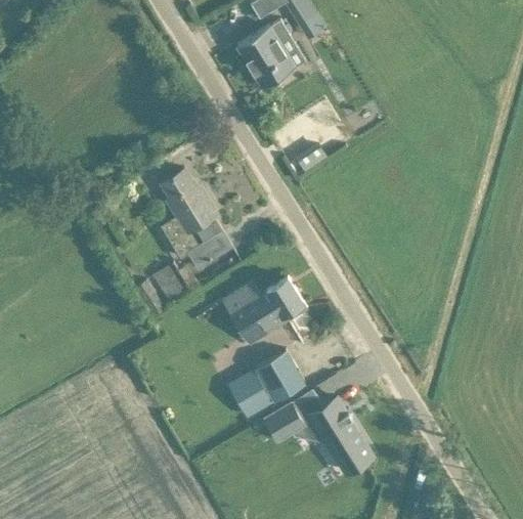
[(257,0),(250,5),(259,19),(291,0),(257,0)]
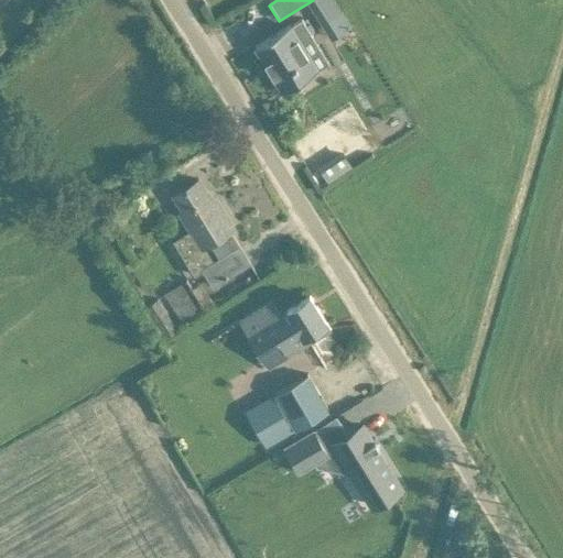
[(317,75),(300,47),(312,40),(301,23),(290,30),(289,29),(255,51),(273,81),(270,84),(278,96),(281,94),(282,96),(317,75)]
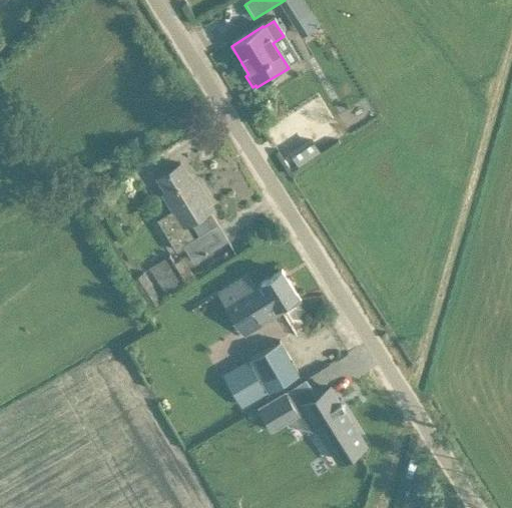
[(212,211),(194,184),(191,186),(179,167),(157,181),(165,195),(162,197),(172,214),(157,223),(177,255),(184,249),(193,265),(226,243),(208,214),(212,211)]
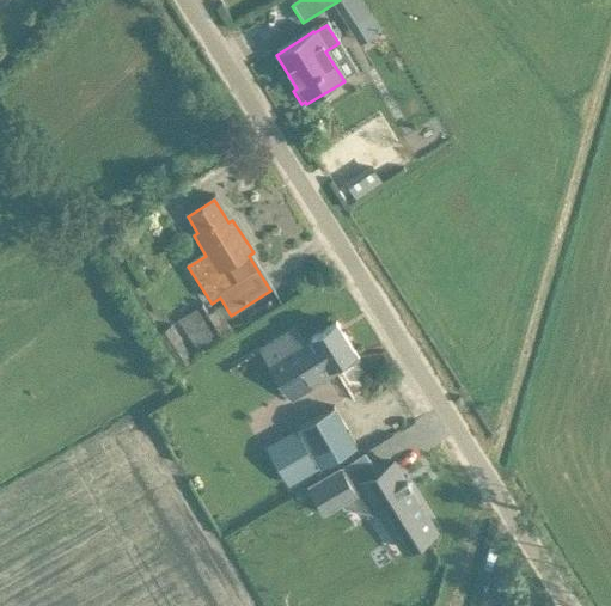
[(211,334),(196,312),(178,325),(191,346),(211,334)]
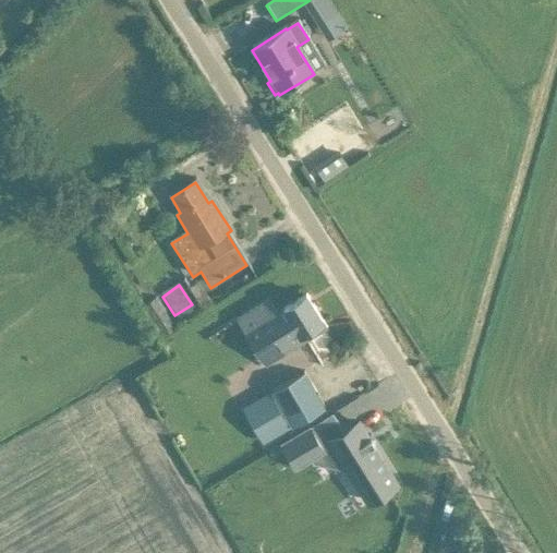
[(237,323),(244,335),(262,361),(299,338),(303,345),(326,331),(305,298),(276,316),(268,304),(237,323)]
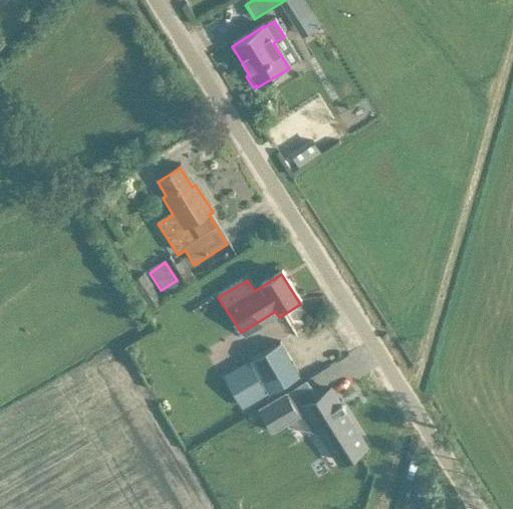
[(161,305),(144,276),(133,282),(127,285),(146,314),(161,305)]
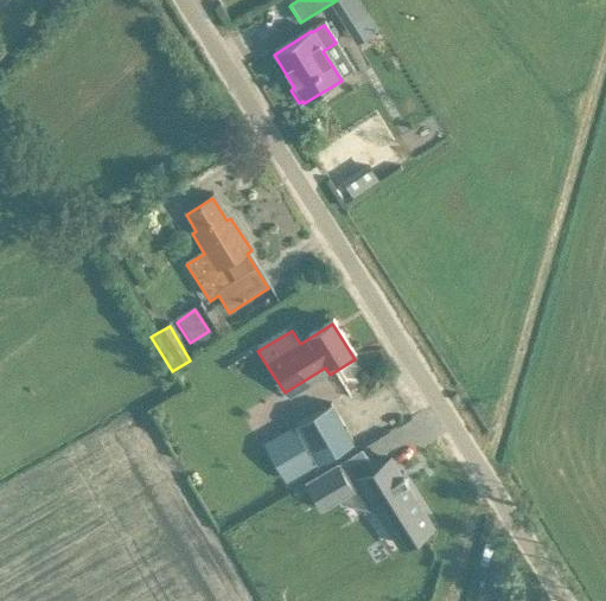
[(295,428),(265,446),(286,483),(317,465),(351,445),(330,408),(295,428)]
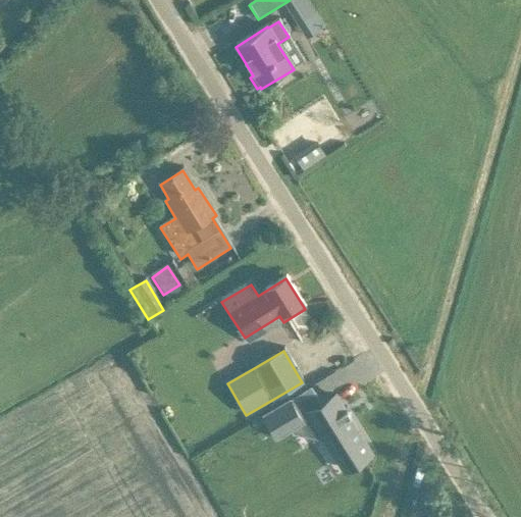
[(335,397),(307,414),(308,416),(343,471),(354,465),(353,465),(357,463),(370,454),(348,417),(350,416),(350,415),(347,416),(345,412),(347,411),(346,410),(344,411),(335,397)]
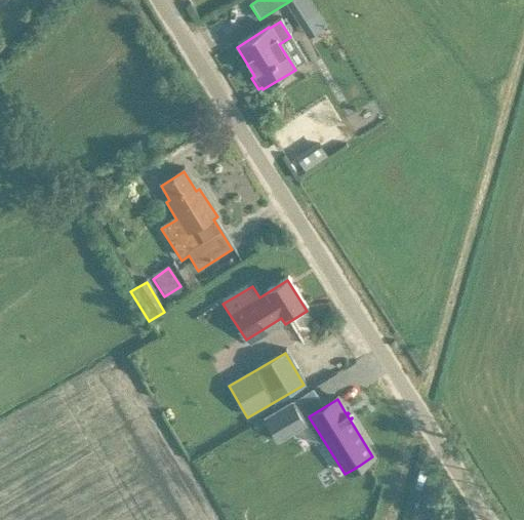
[(291,402),(263,418),(277,444),(306,428),(291,402)]
